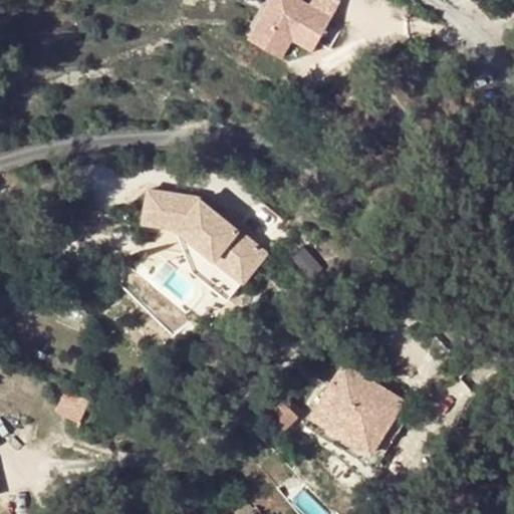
[(312,50),(332,15),(307,0),(298,0),(299,0),(298,0),(271,0),(251,35),(291,57),(312,50)]
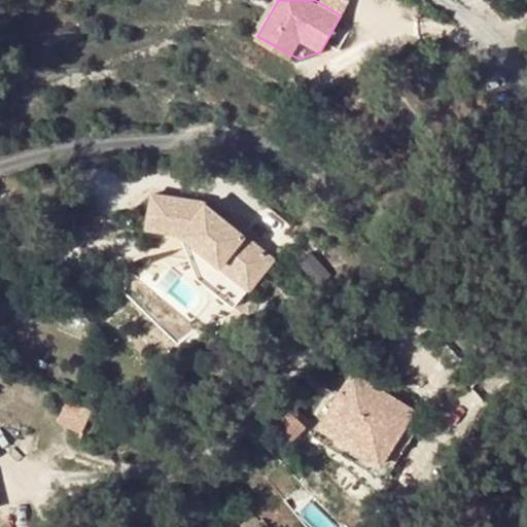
[(203,201),(151,191),(146,224),(178,230),(180,230),(200,246),(219,261),(224,255),(239,268),(245,261),(259,273),(272,257),(203,201)]
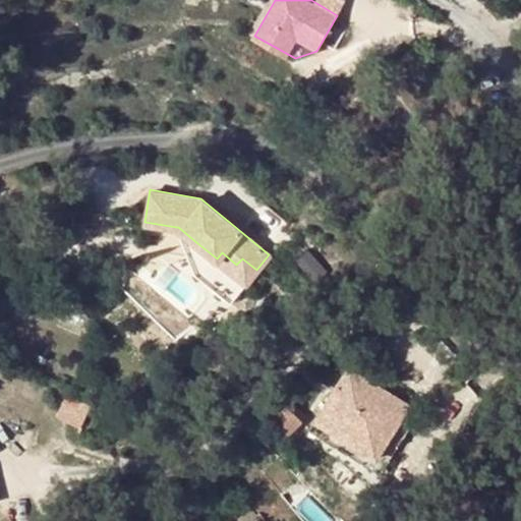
[(178,227),(176,227),(187,255),(197,243),(178,227)]
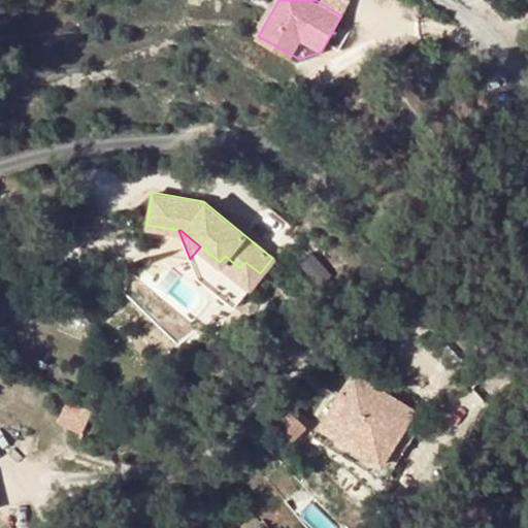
[(220,262),(200,246),(190,259),(197,276),(232,306),(249,286),(260,273),(245,262),(239,268),(225,256),(220,262)]
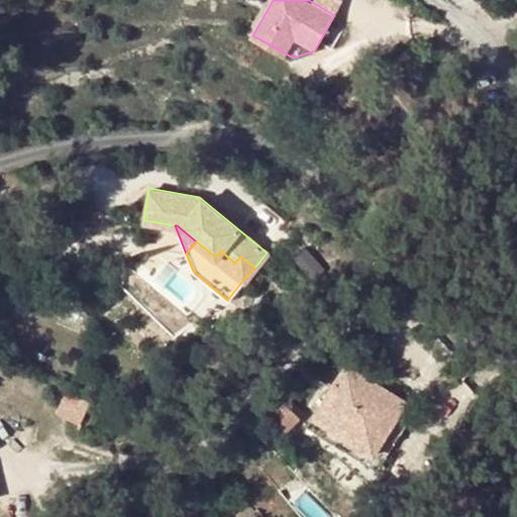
[(405,400),(345,363),(343,364),(306,425),(366,462),(405,400)]
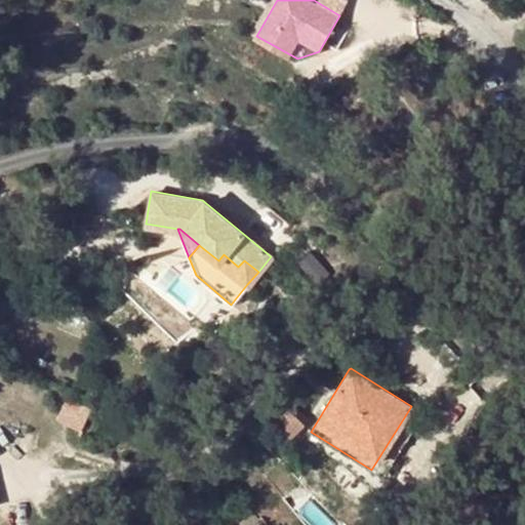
[(81,429),(90,410),(68,400),(58,418),(81,429)]
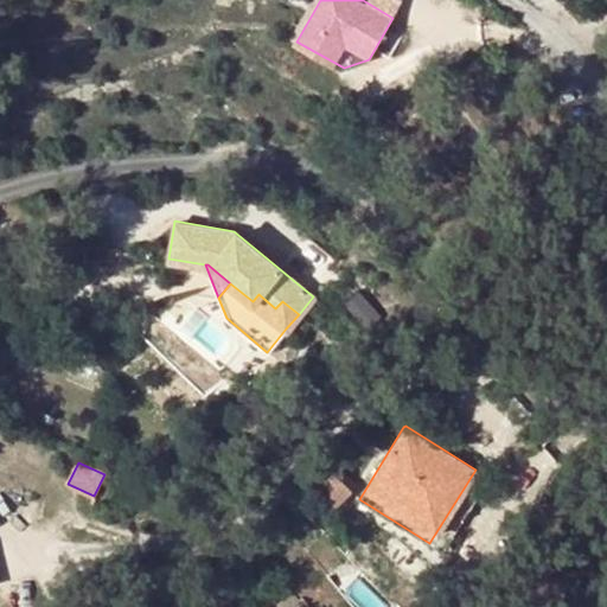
[(319,483),(314,484),(334,506),(352,487),(340,474),(343,471),(339,466),(333,468),(319,483)]
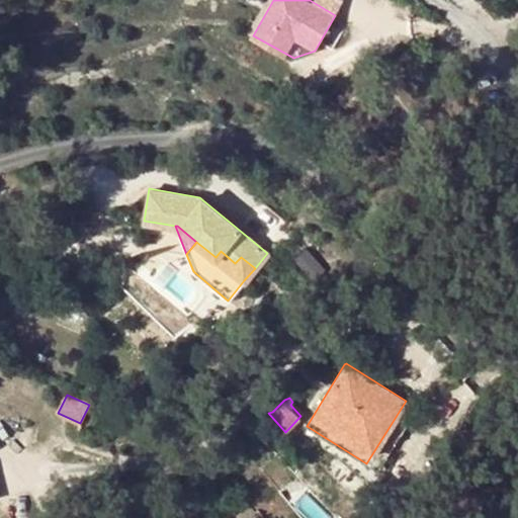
[(80,502),(84,486),(74,484),(70,500),(80,502)]
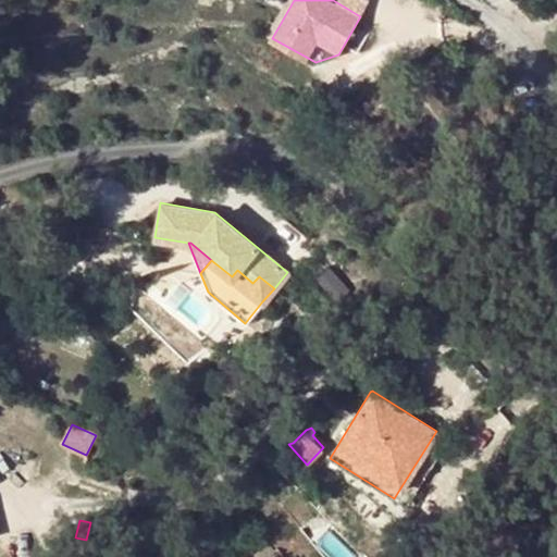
[(257,525),(248,532),(268,556),(285,556),(276,546),(274,548),(257,525)]
